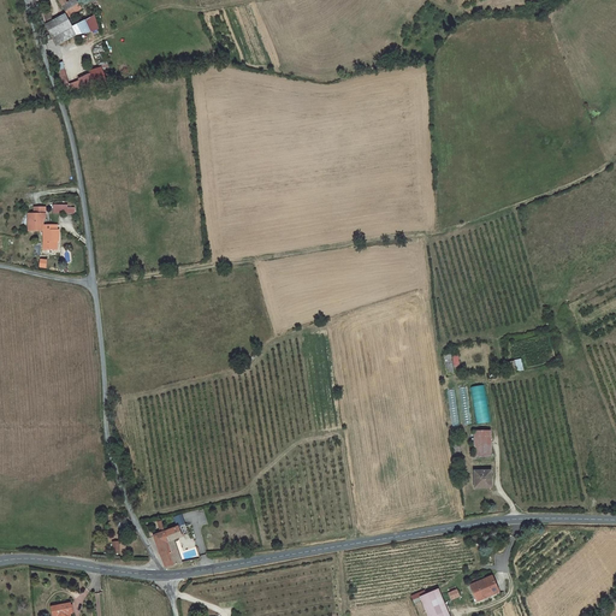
[(58,0),(63,7),(67,15),(66,15),(67,17),(82,9),(77,0),(70,0),(67,3),(65,0),(58,0)]
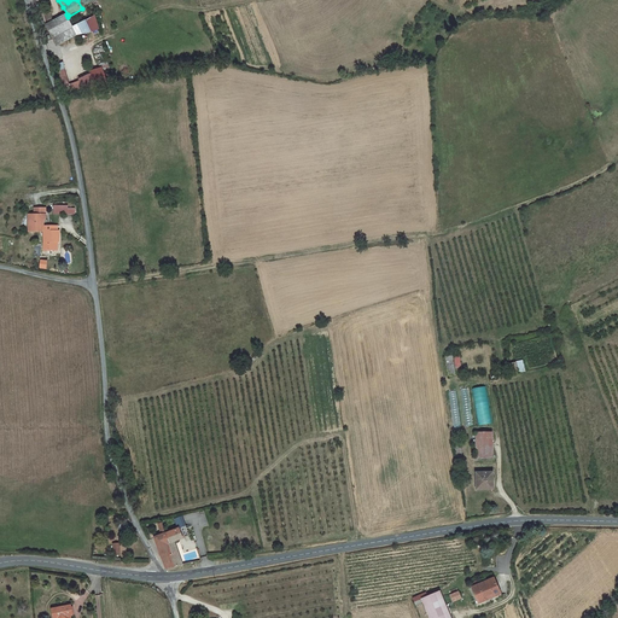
[(66,15),(53,21),(47,24),(46,24),(57,45),(76,34),(73,27),(68,17),(66,15)]
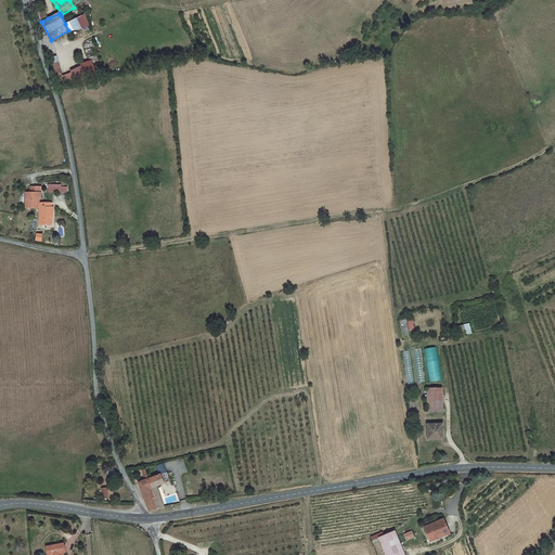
[(82,67),(61,74),(64,85),(86,78),(82,67)]
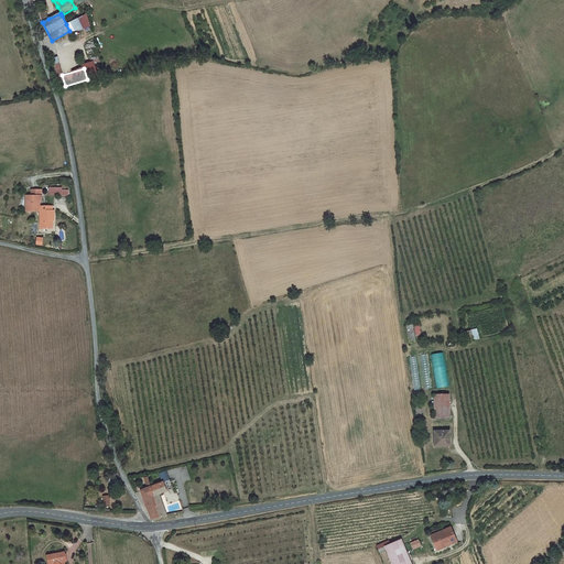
[(25,212),(39,212),(39,206),(40,206),(40,202),(42,201),(42,190),(40,190),(31,190),(31,195),(24,195),(25,212)]
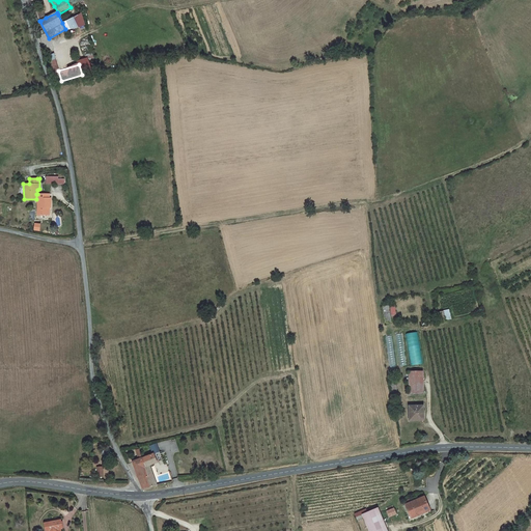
[(38,216),(48,216),(48,207),(50,207),(53,207),(52,198),(50,198),(50,193),(37,194),(36,194),(36,199),(38,199),(38,216)]
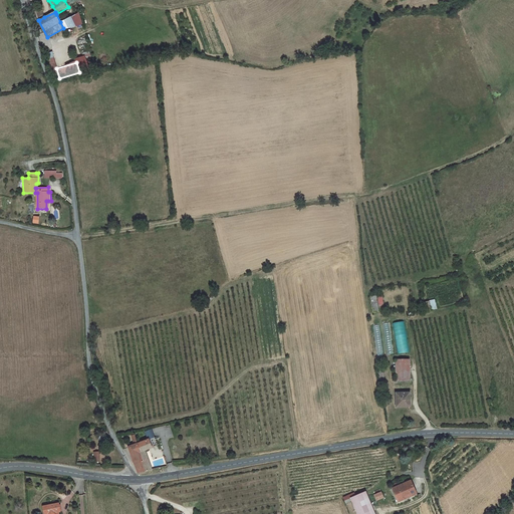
[(376,296),(370,297),(372,312),(378,311),(376,296)]
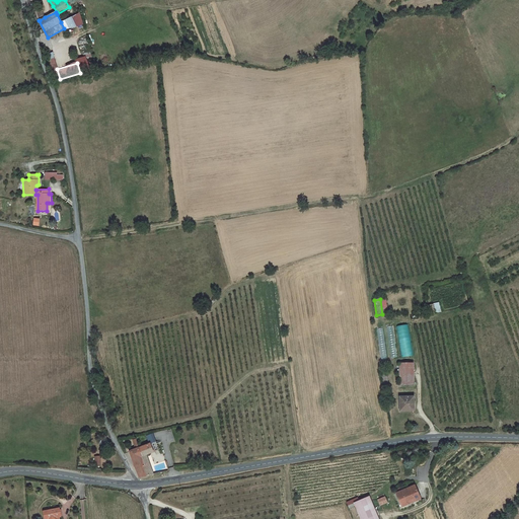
[(433,304),(426,306),(427,315),(435,313),(433,304)]
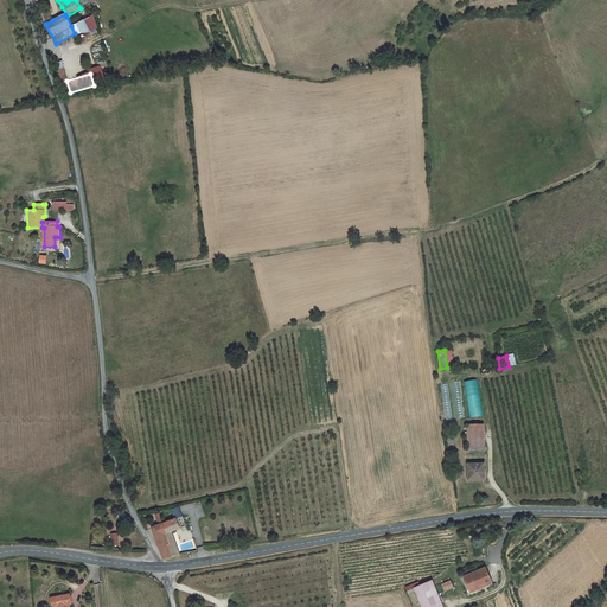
[(467,426),(468,449),(484,449),(484,426),(467,426)]
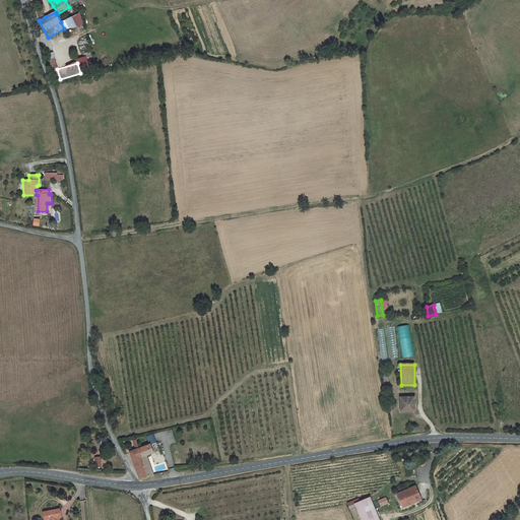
[(401,411),(415,411),(415,397),(401,397),(401,411)]
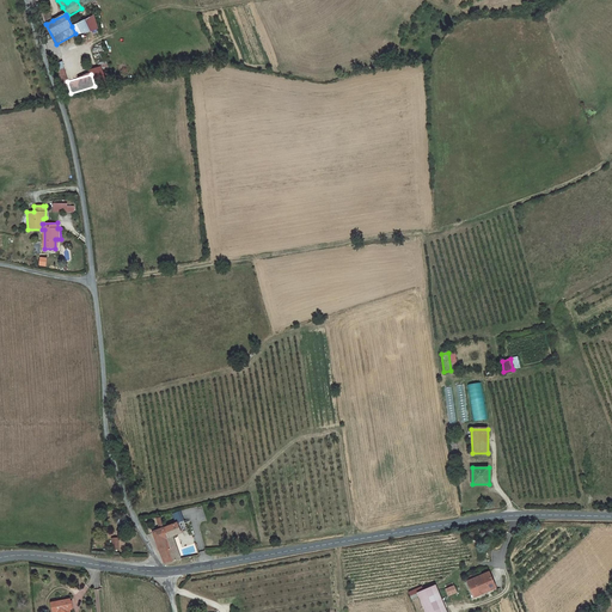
[(164,528),(167,538),(172,536),(188,530),(184,520),(164,528)]
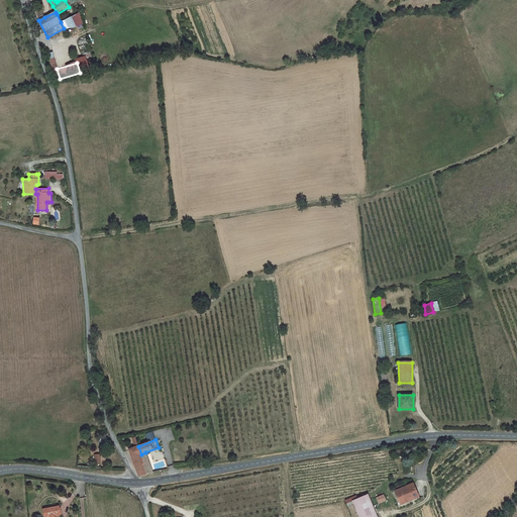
[(141,454),(138,446),(129,449),(139,476),(145,474),(142,466),(144,464),(143,461),(141,455),(141,454)]
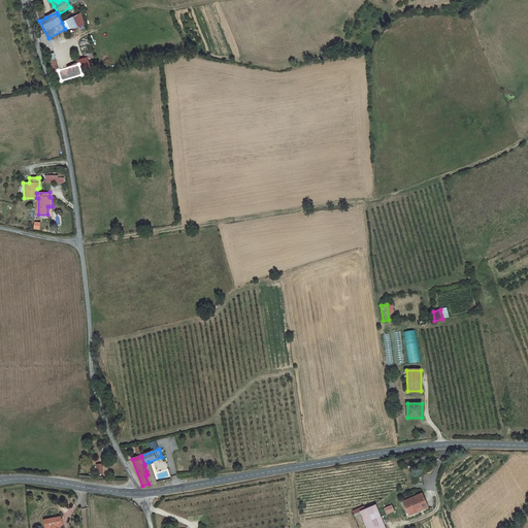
[(153,472),(147,474),(145,475),(149,484),(156,483),(153,472)]
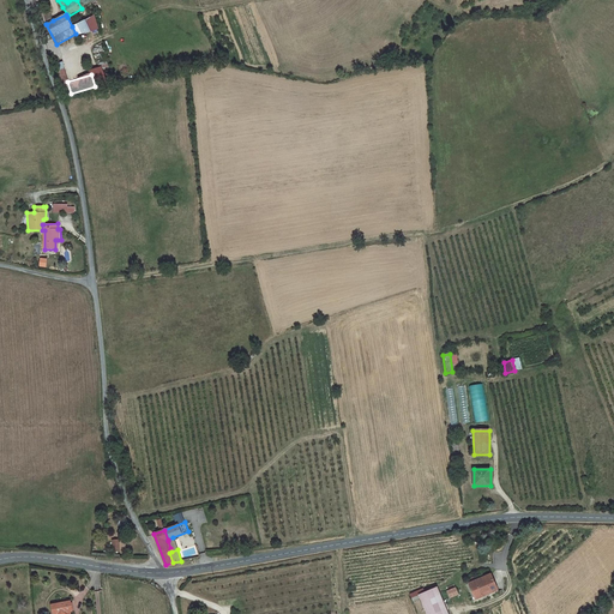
[(491,575),(469,584),(476,600),(498,590),(491,575)]
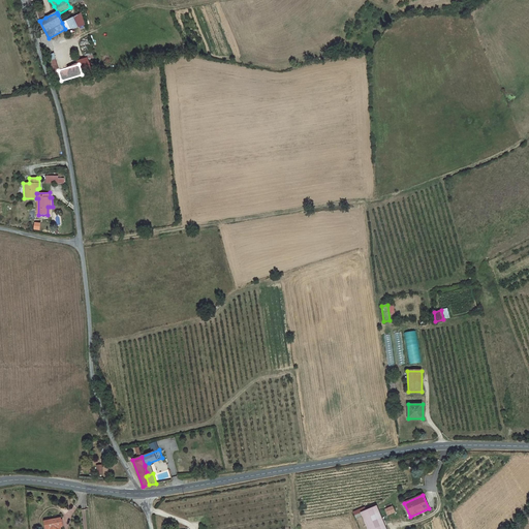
[(362,512),(368,528),(385,528),(376,506),(362,512)]
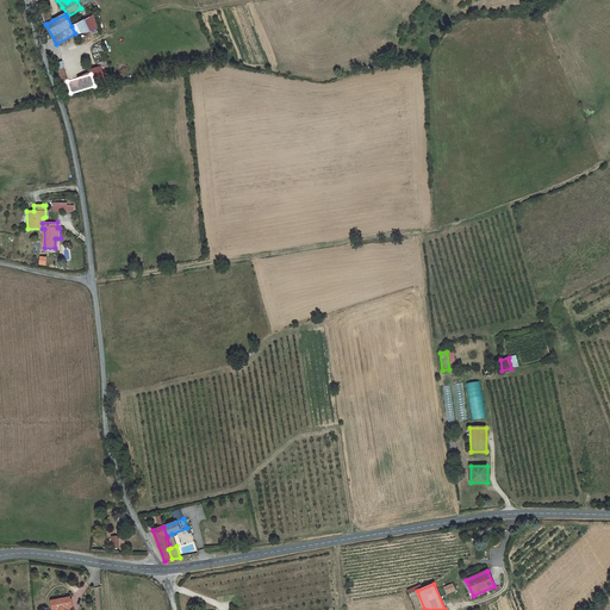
[(455,590),(453,584),(444,587),(447,593),(455,590)]
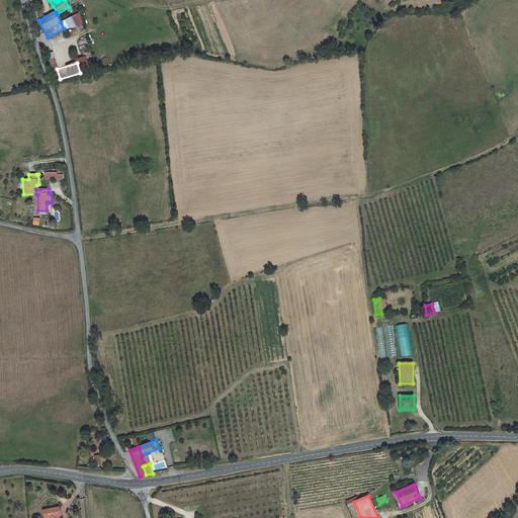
[(61,517),(60,507),(62,507),(61,498),(45,501),(46,509),(47,509),(48,517),(61,517)]
